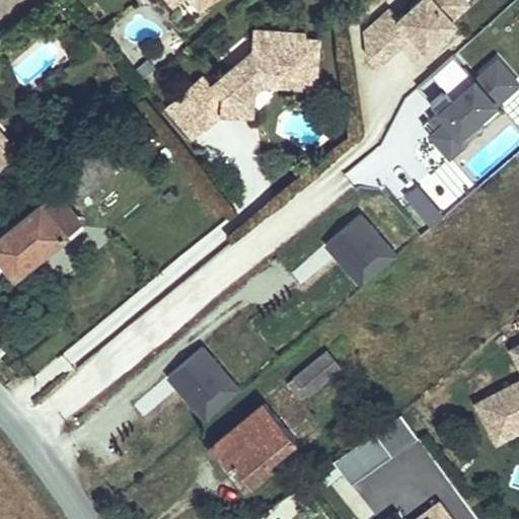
[(196,0),(203,9),(213,0),(196,0)]
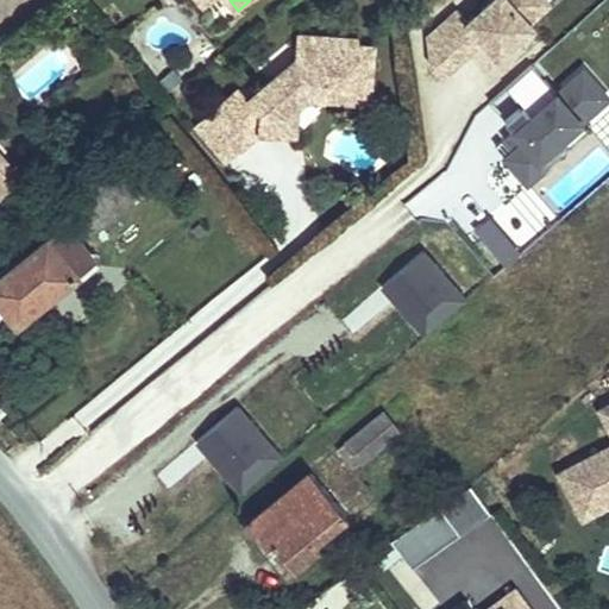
[(498,57),(534,26),(529,22),(550,4),(546,0),(491,0),(468,22),(458,10),(428,36),(433,64),(444,76),(484,41),(498,57)]
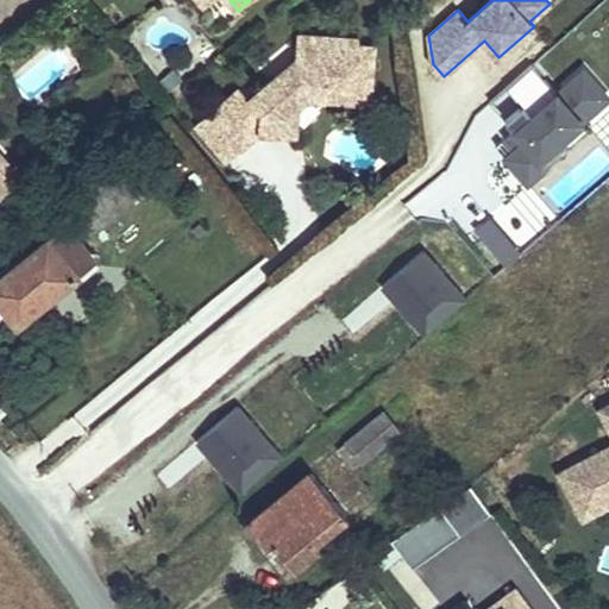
[(359,45),(359,39),(297,35),(296,61),(250,100),(240,89),(213,113),(242,148),(259,132),(283,133),(284,115),(307,96),(369,102),(374,46),(359,45)]
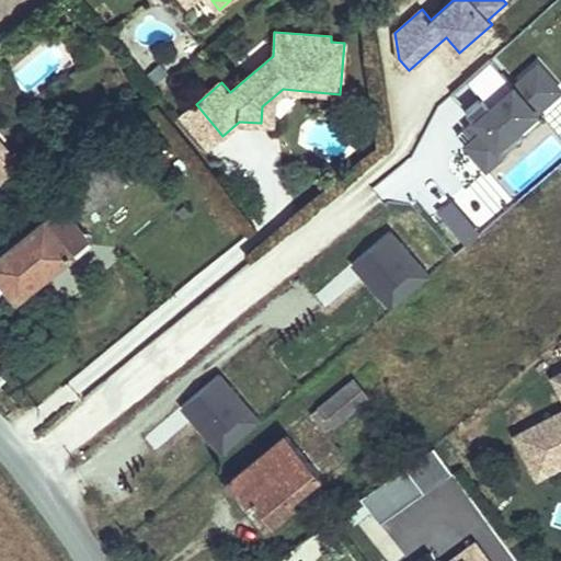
[(542,119),(536,112),(560,90),(538,64),(513,86),(490,59),(467,80),(481,98),(466,111),(473,118),(464,127),(473,138),(466,145),(487,168),(504,152),(497,145),(518,127),(525,135),(542,119)]
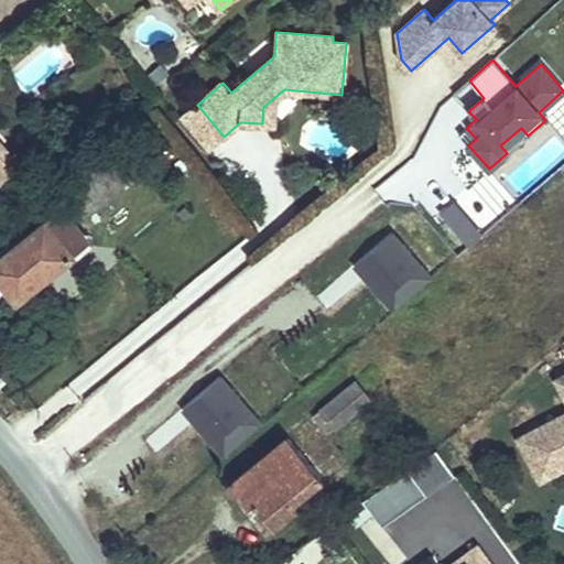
[(159,83),(169,74),(161,64),(151,73),(159,83)]
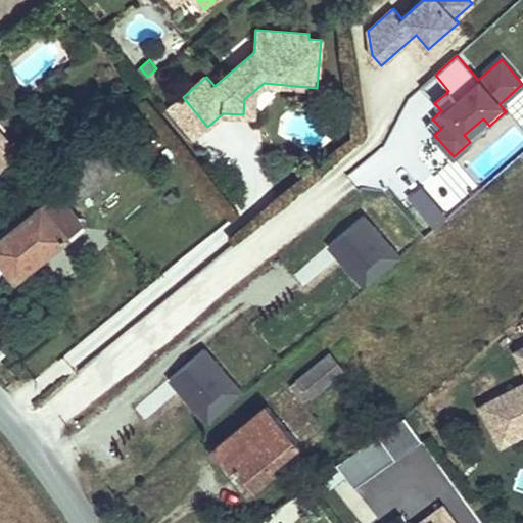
[(244,99),(243,114),(253,115),(255,90),(244,99)]
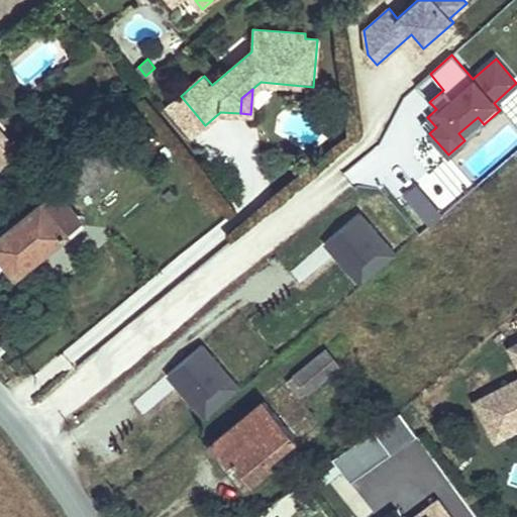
[(192,136),(205,125),(181,96),(168,107),(192,136)]
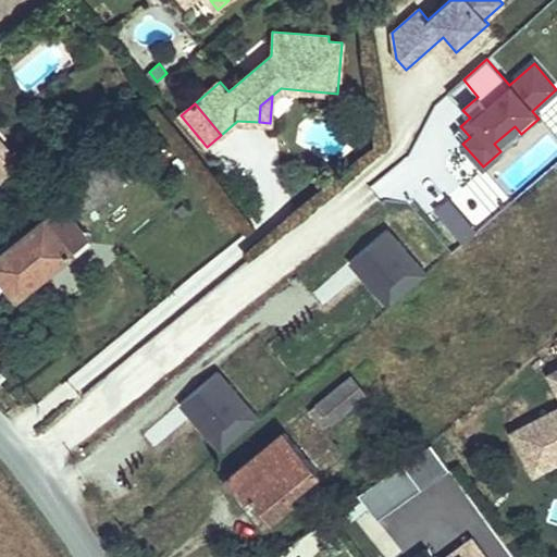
[(470,137),(460,126),(453,133),(462,144),(470,137)]
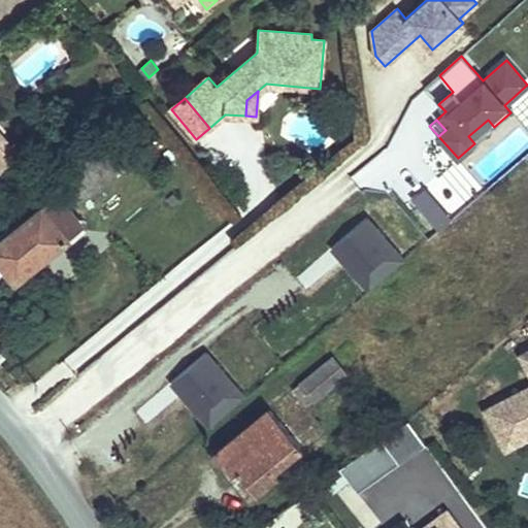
[(474,143),(494,127),(488,120),(468,136),(474,143)]
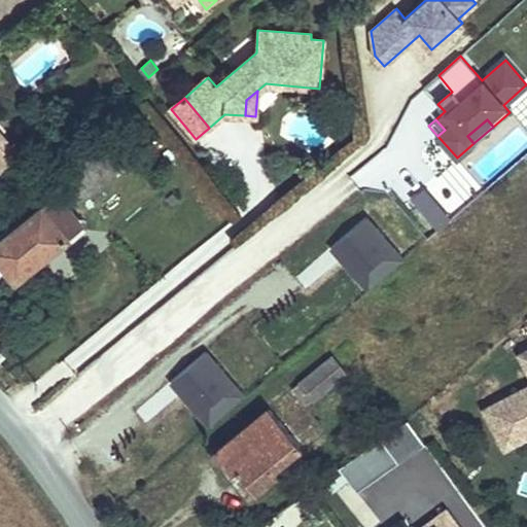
[(0,144),(11,159),(18,152),(0,131),(0,144)]
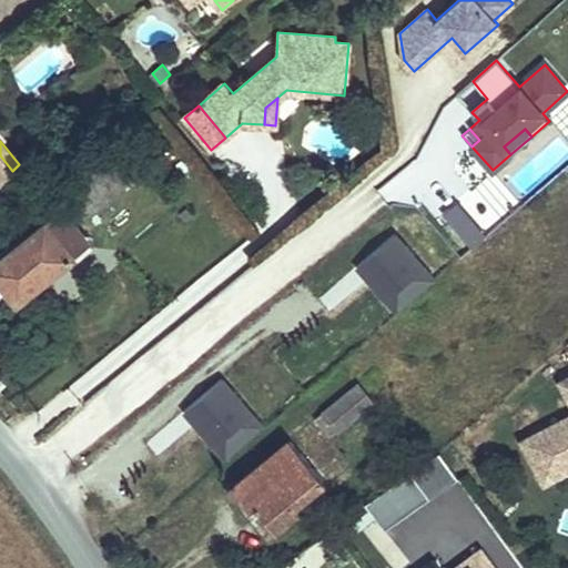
[(0,180),(12,171),(0,155),(0,180)]
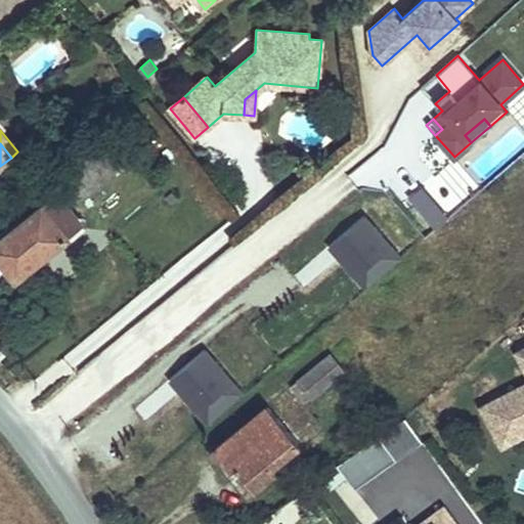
[(59,184),(73,202),(122,161),(108,144),(59,184)]
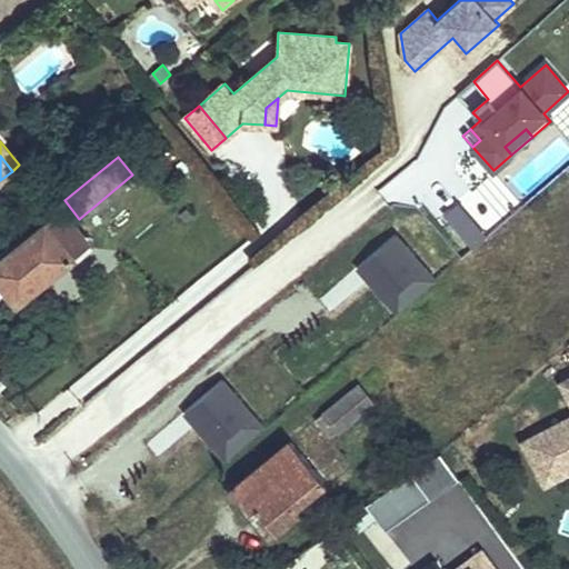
[(457,202),(438,219),(468,252),(487,236),(457,202)]
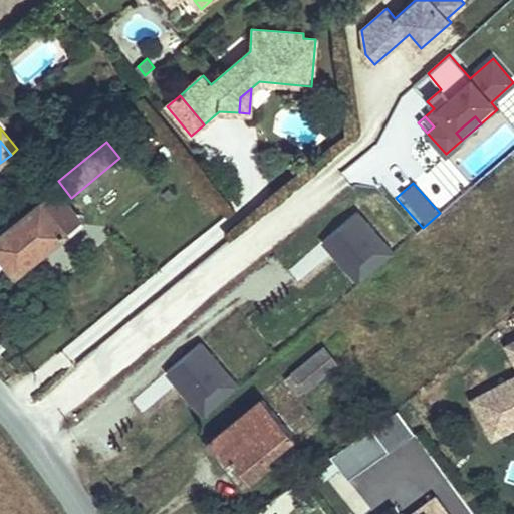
[(68,230),(81,219),(56,189),(43,200),(68,230)]
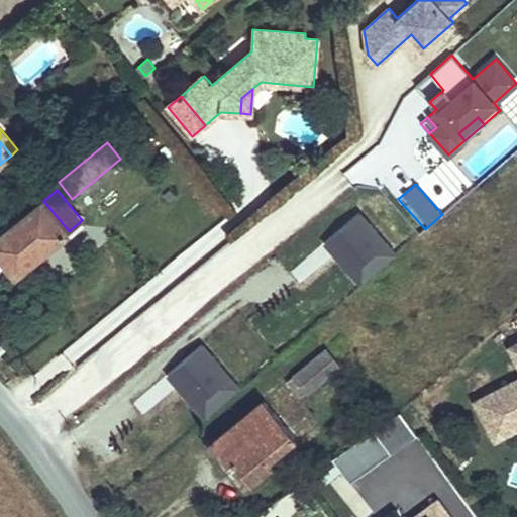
[(175,196),(169,191),(165,195),(171,200),(175,196)]
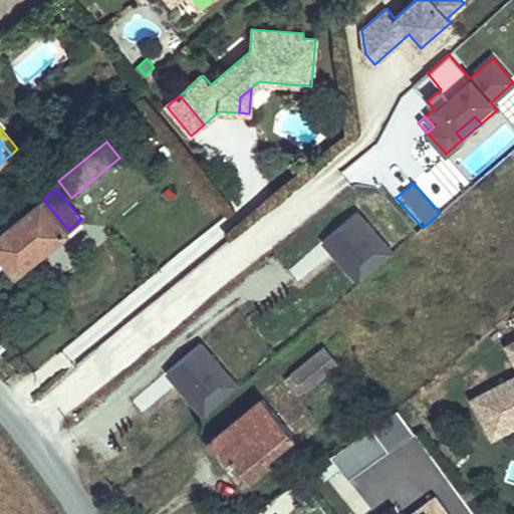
[(0,254),(15,273),(68,230),(43,200),(0,234),(0,254)]
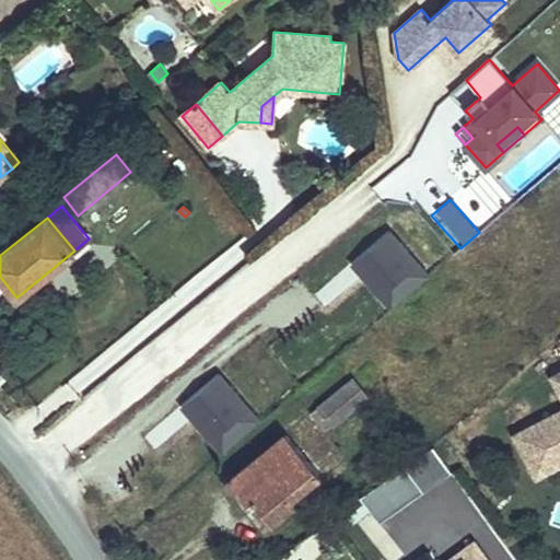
[(428,277),(388,231),(352,263),(391,308),(428,277)]
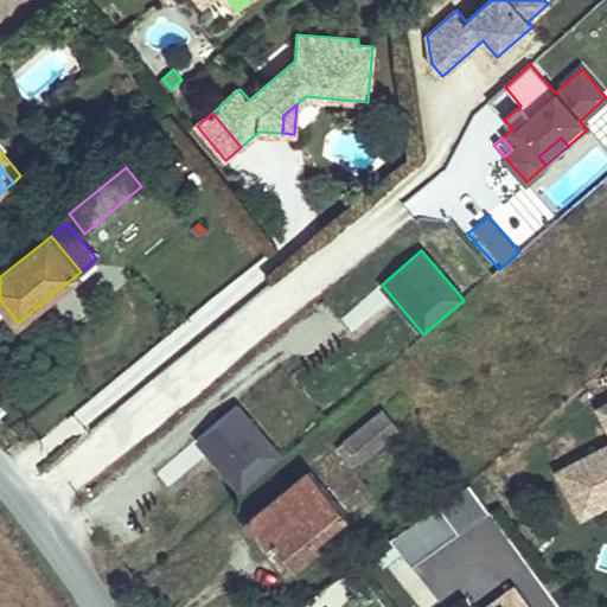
[(606,402),(599,408),(606,423),(606,445),(558,471),(582,516),(606,503),(606,402)]
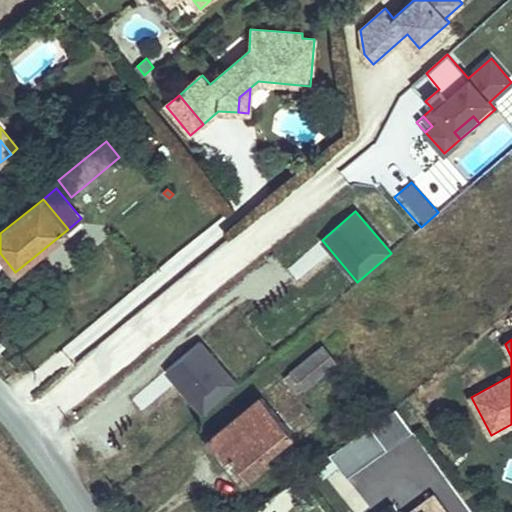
[(237,385),(200,341),(166,370),(203,414),(237,385)]
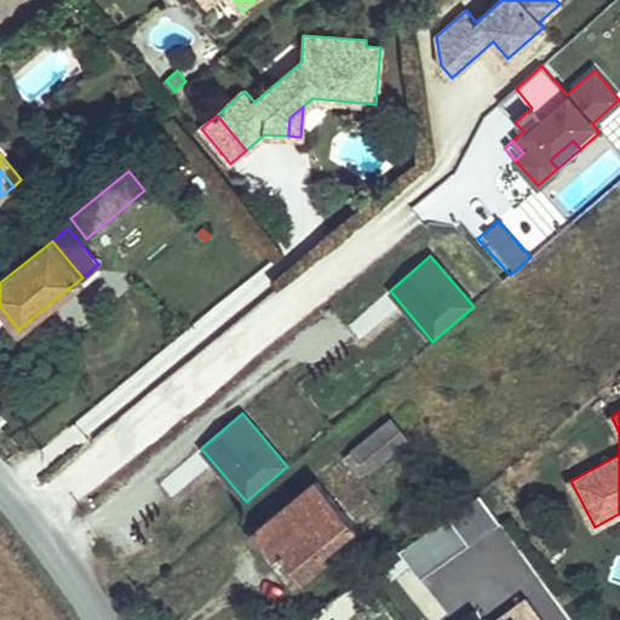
[(391,419),(352,449),(368,469),(407,438),(391,419)]
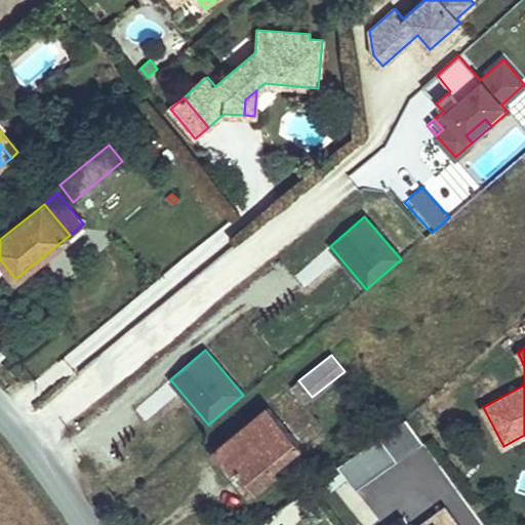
[(298,380),(291,388),(305,403),(312,397),(298,380)]
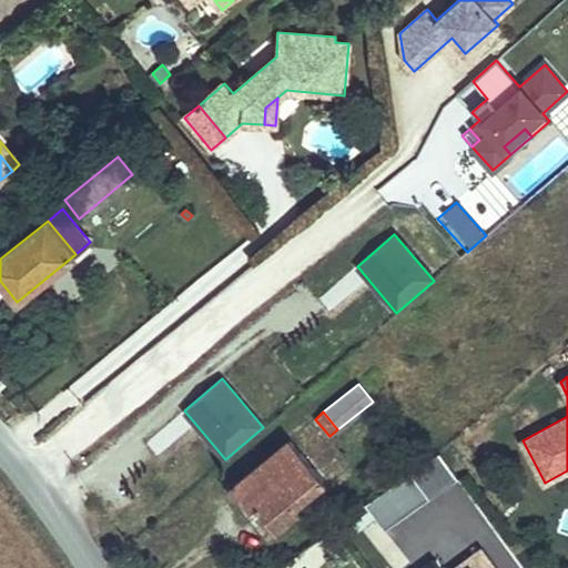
[(322,479),(290,439),(231,487),(249,509),(254,505),(266,519),(274,513),(281,521),(296,509),(292,504),(322,479)]
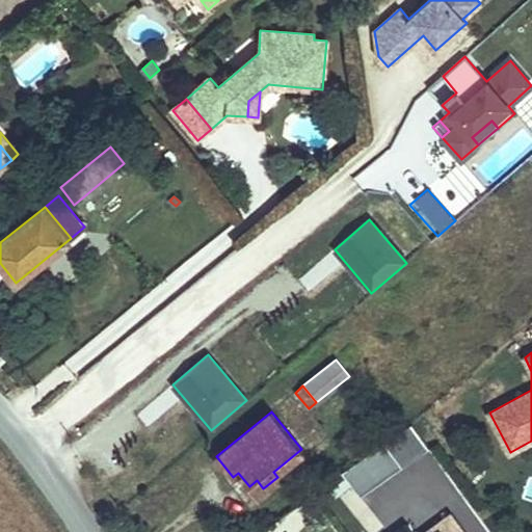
[(342,472),(360,497),(402,467),(384,443),(342,472)]
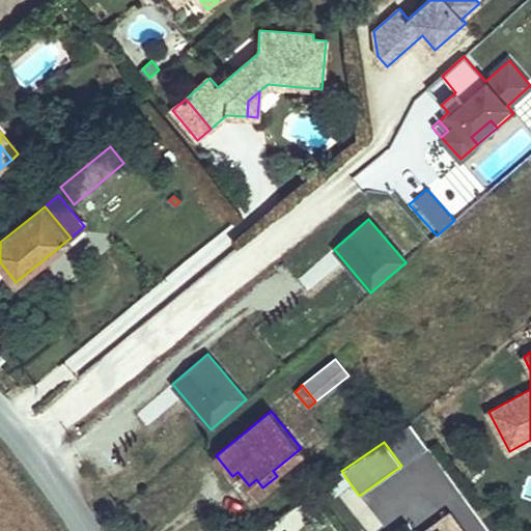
[(249,485),(238,472),(232,476),(251,498),(262,487),(256,479),(249,485)]
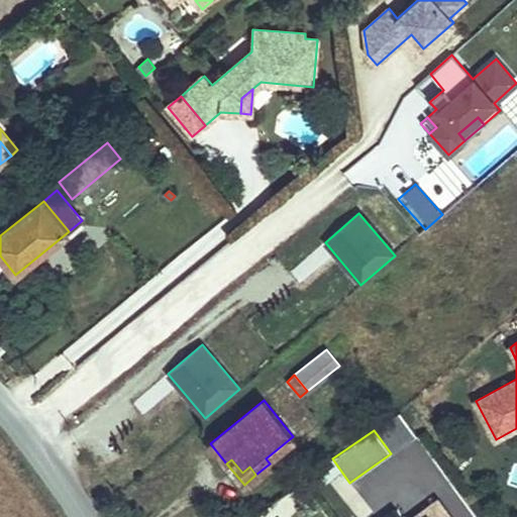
[(449,516),(437,500),(413,516),(399,516),(395,510),(385,516),(449,516)]
